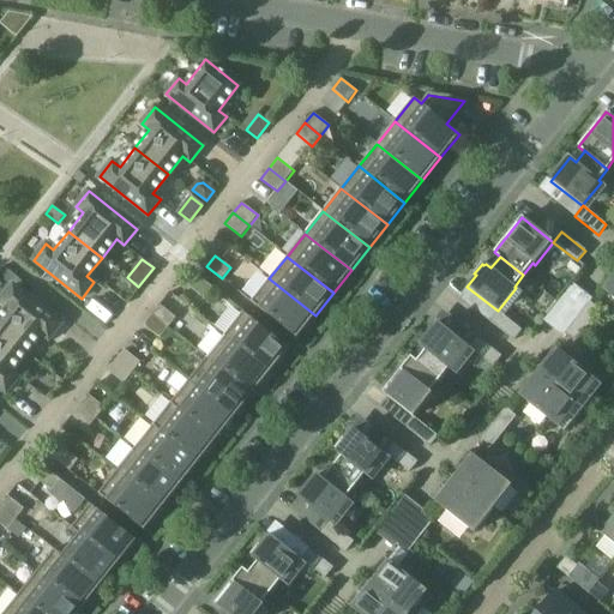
[(205,300),(214,289),(198,276),(190,287),(205,300)]
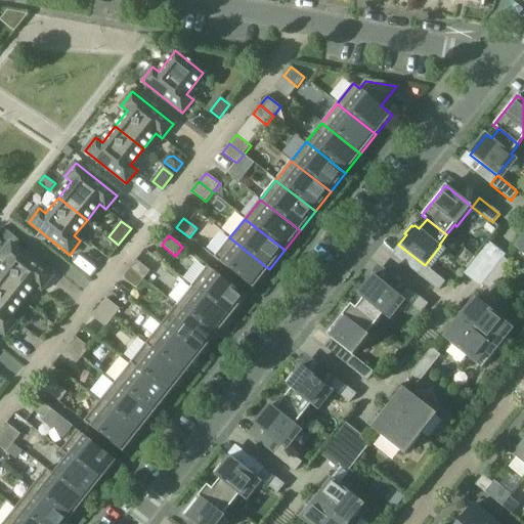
[(523,236),(515,248),(523,255),(523,236)]
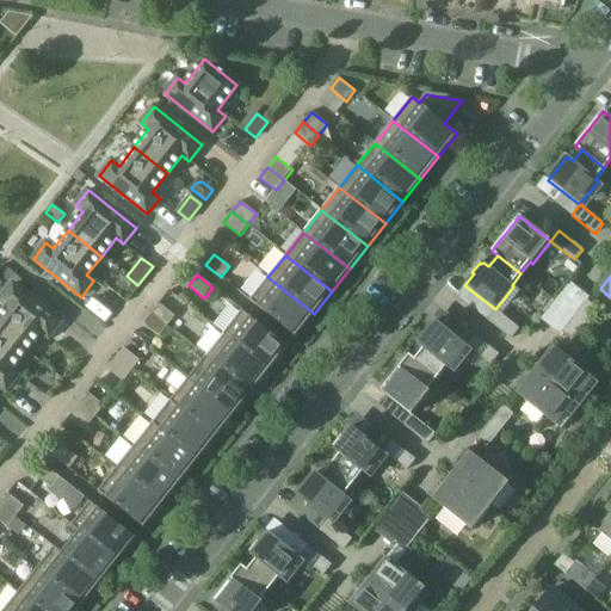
[(314,314),(267,277),(250,301),(295,337),(314,314)]
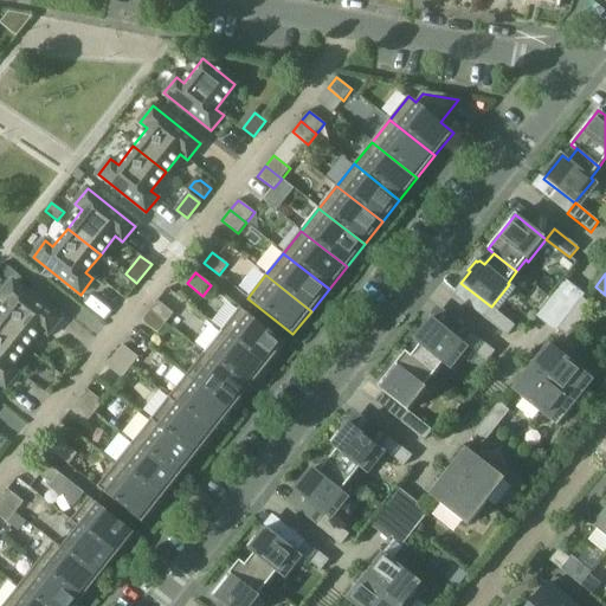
[(8,303),(0,313),(0,327),(26,348),(40,329),(47,335),(60,320),(13,282),(0,297),(8,303)]
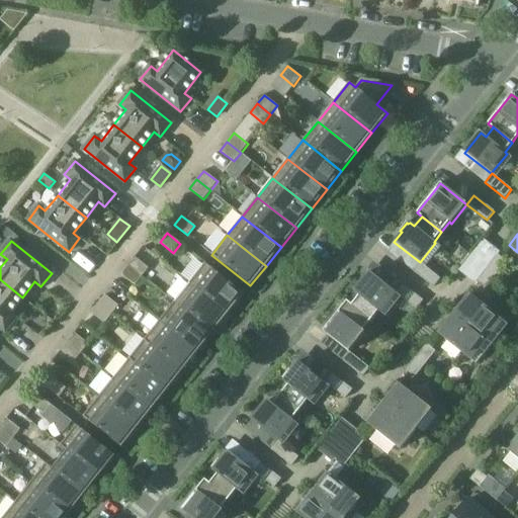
[(498,255),(488,268),(496,275),(506,262),(498,255)]
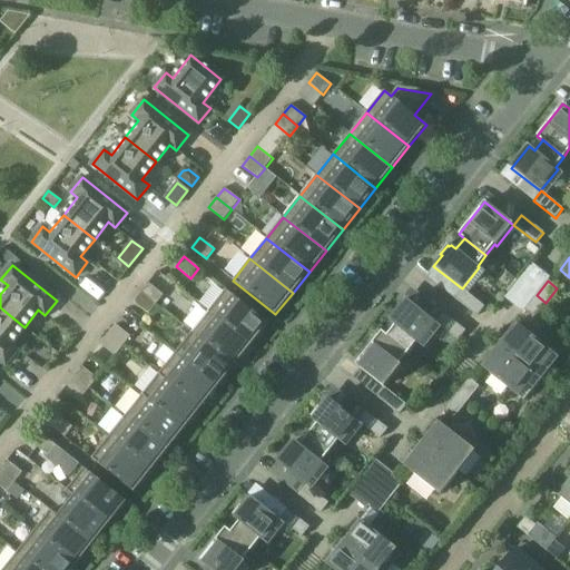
[(149,283),(141,292),(156,304),(164,294),(149,283)]
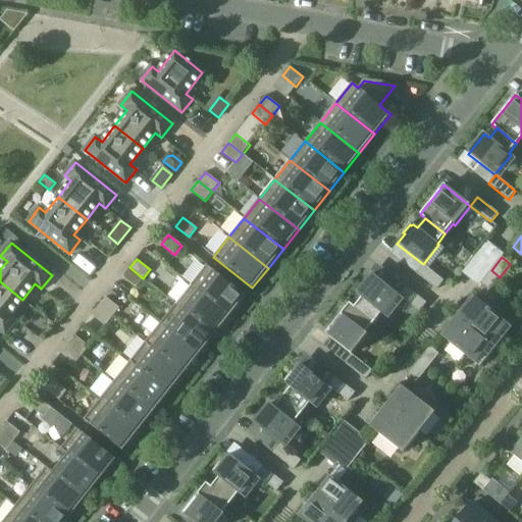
[(206,265),(191,285),(229,316),(246,297),(206,265)]
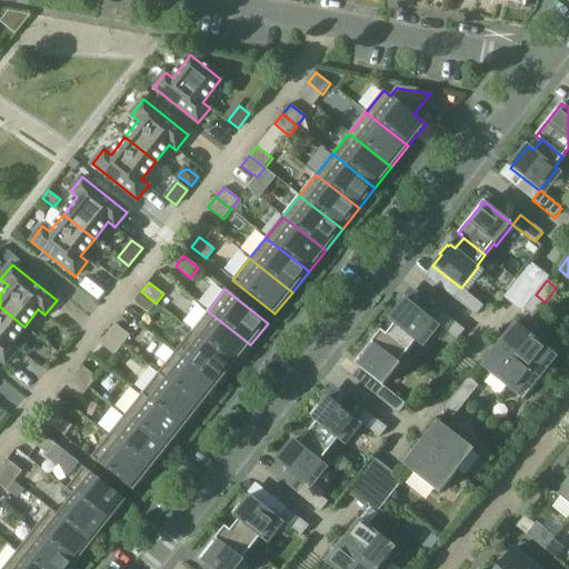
[(476,316),(483,306),(461,289),(455,298),(476,316)]
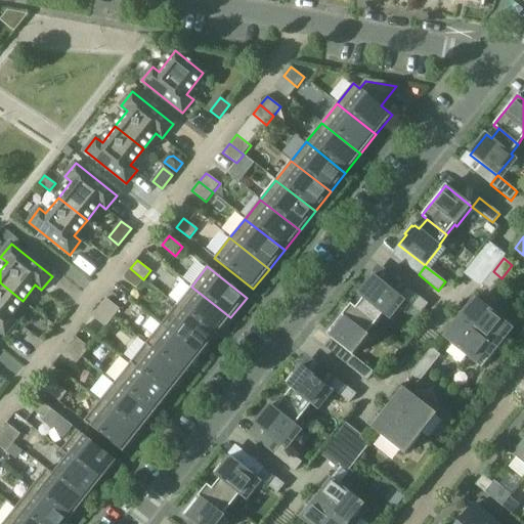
[(143,279),(130,268),(123,277),(136,289),(143,279)]
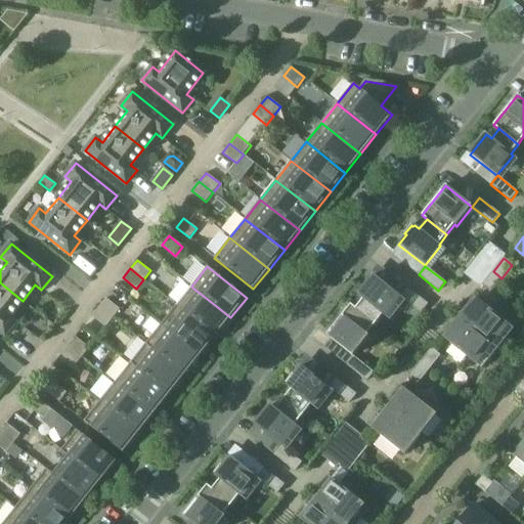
[(501,278),(493,271),(482,285),(491,292),(501,278)]
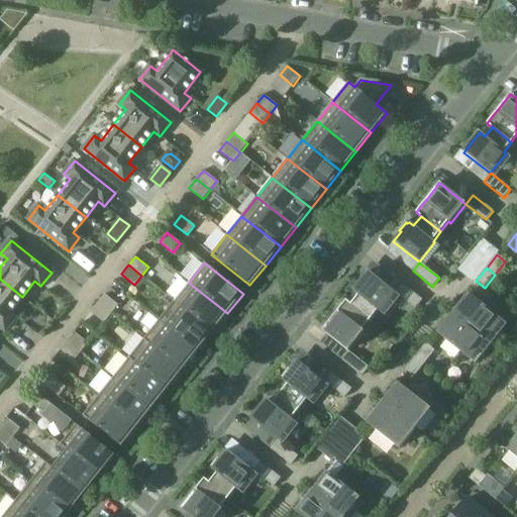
[(357,295),(350,304),(350,305),(370,320),(378,311),(380,312),(395,293),(369,272),(353,292),(357,295)]
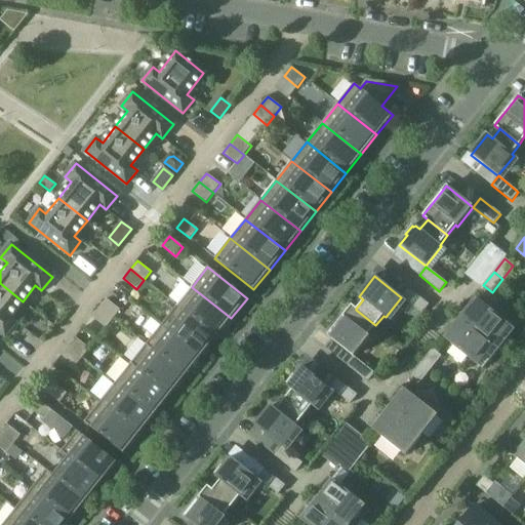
[(9,317),(23,301),(0,283),(0,331),(5,336),(16,322),(9,317)]
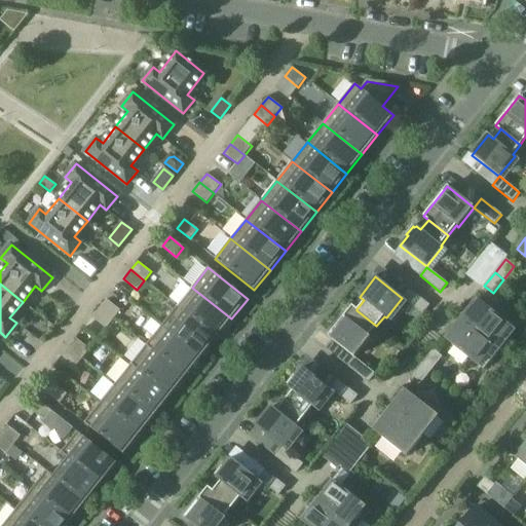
[(231,318),(192,288),(177,306),(216,338),(231,318)]
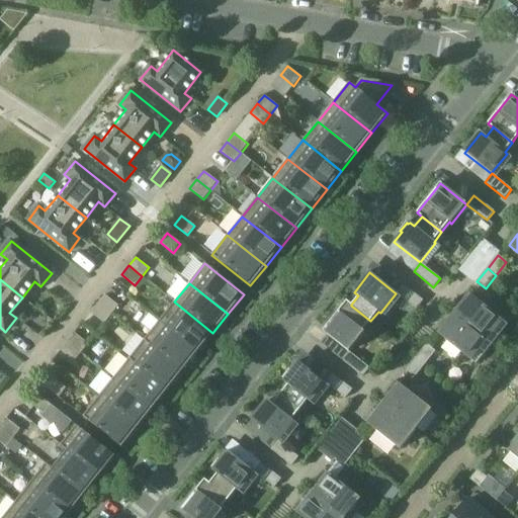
[(416,310),(423,300),(403,284),(396,293),(416,310)]
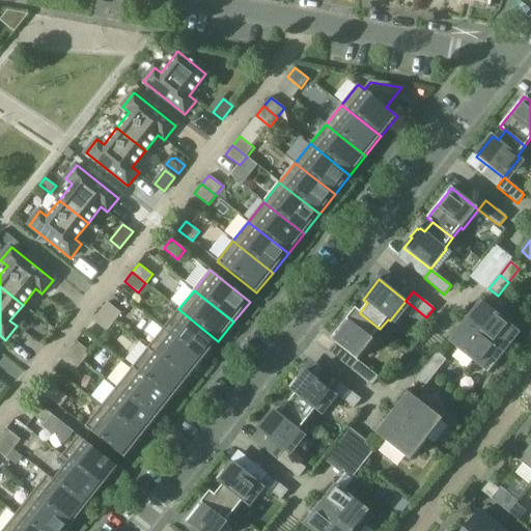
[(101,311),(114,323),(121,313),(108,302),(101,311)]
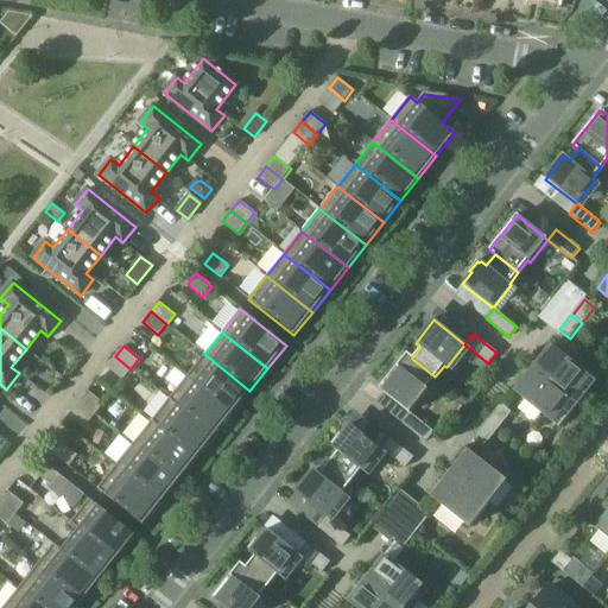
[(551,346),(533,369),(553,386),(571,399),(571,398),(589,377),(572,362),(551,346)]
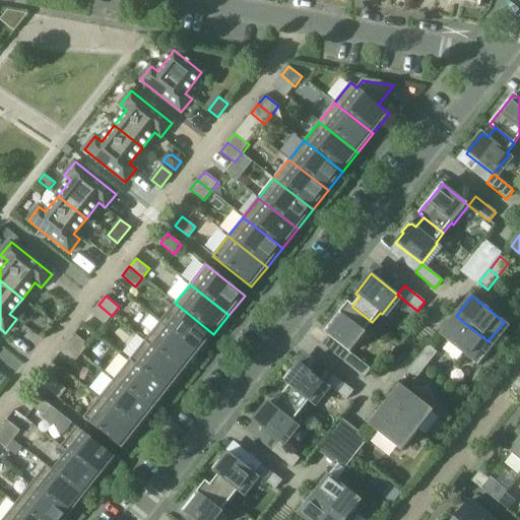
[(372,322),(352,307),(352,306),(348,302),(324,332),(350,353),(366,333),(364,332),(372,322)]
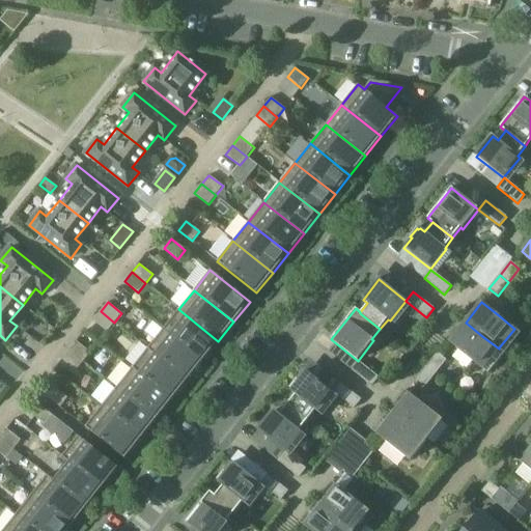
[(178,309),(163,329),(202,360),(218,341),(178,309)]
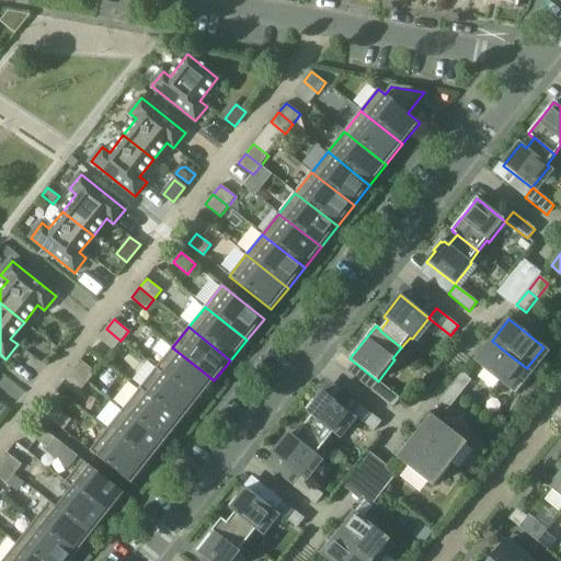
[(113,351),(121,341),(106,329),(99,339),(113,351)]
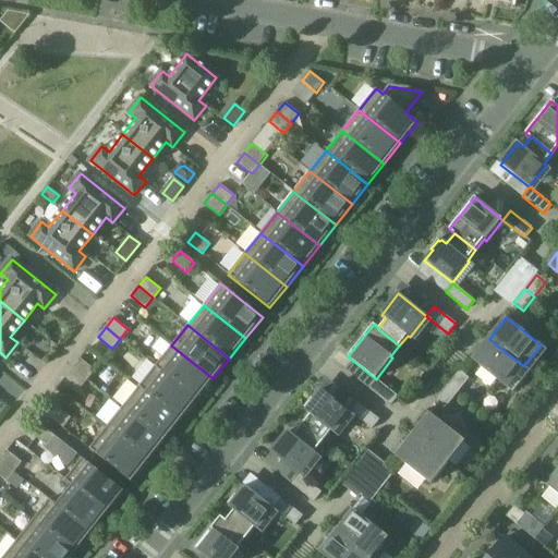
[(524,366),(508,354),(489,339),(472,361),(492,375),(507,388),(512,392),(530,370),(524,365),(524,366)]
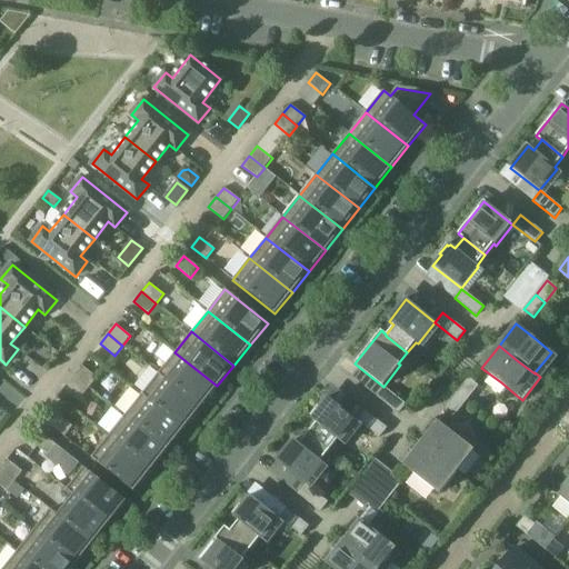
[(217,386),(175,352),(158,373),(200,407),(217,386)]
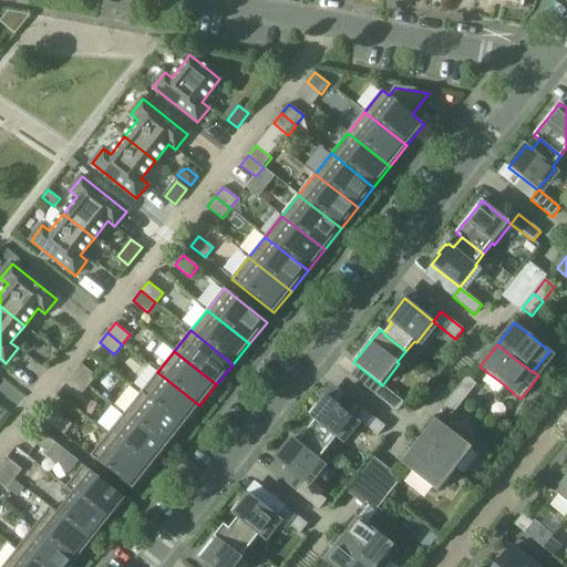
[(74,374),(89,387),(96,377),(82,364),(74,374)]
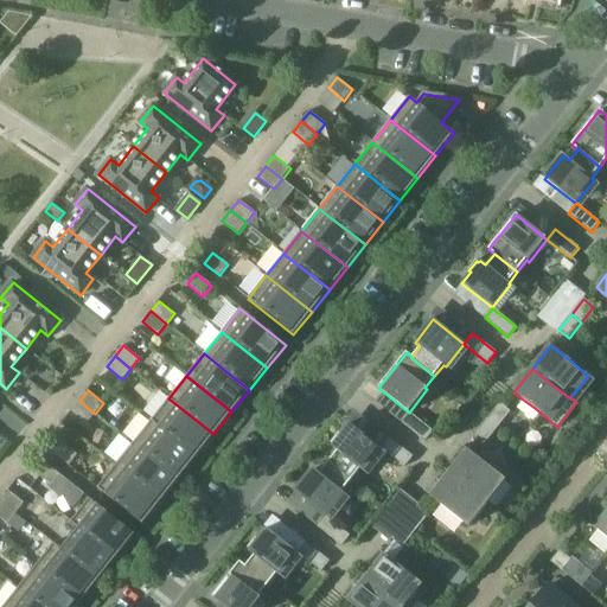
[(197,457),(213,434),(168,398),(151,421),(197,457)]
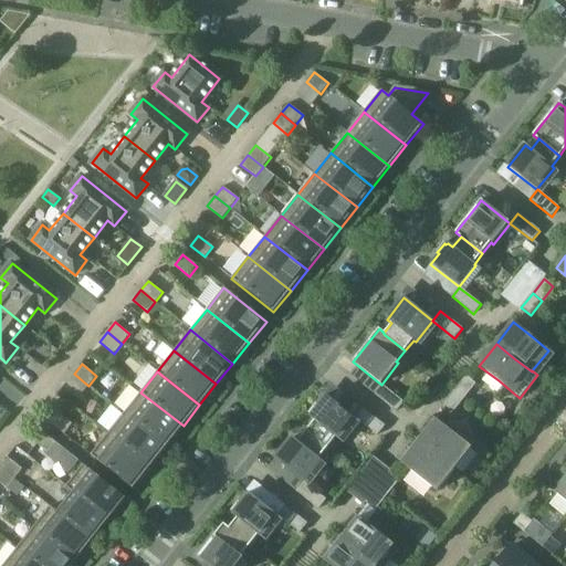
[(81,395),(88,386),(74,374),(66,384),(81,395)]
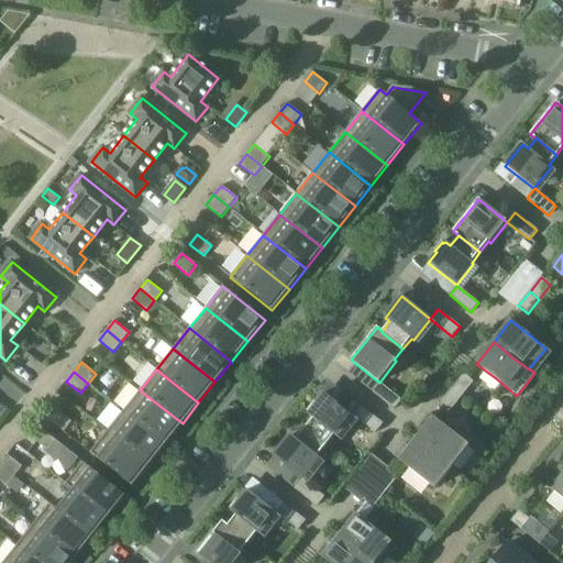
[(464,374),(452,388),(462,396),(473,382),(464,374)]
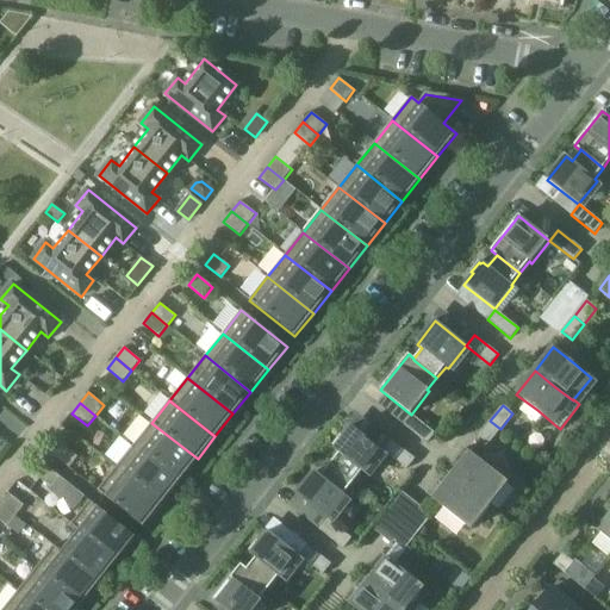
[(134,444),(180,481),(198,459),(151,423),(149,427),(134,415),(122,429),(137,441),(134,444)]
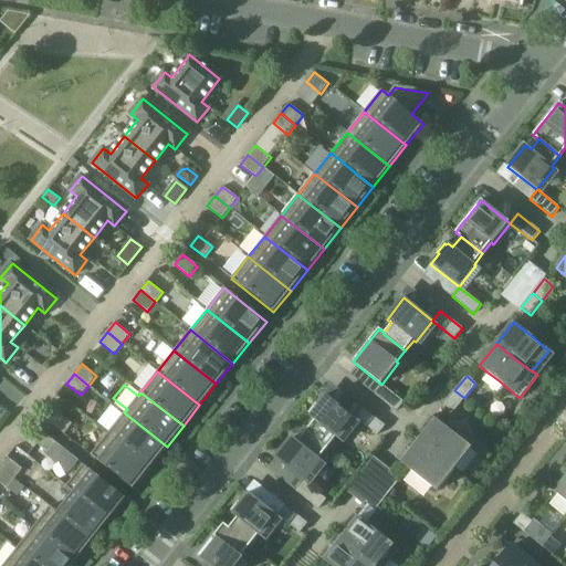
[(396,411),(404,402),(381,385),(374,394),(396,411)]
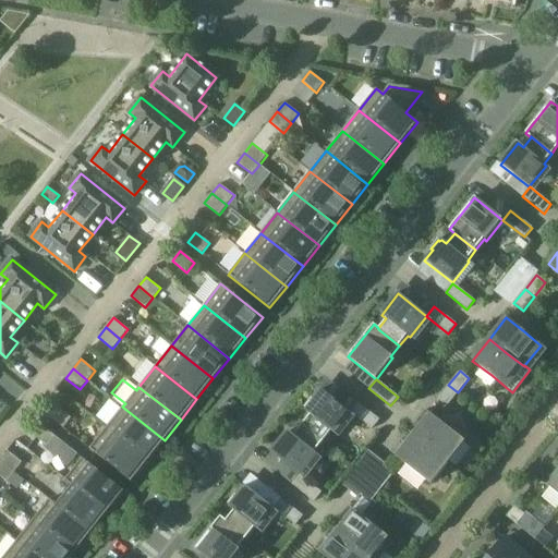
[(458,392),(448,385),(437,399),(447,407),(458,392)]
